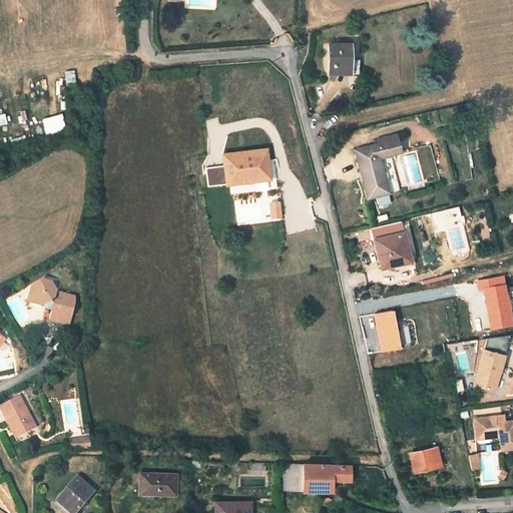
[(348,70),(348,44),(328,44),(329,71),(338,70),(348,70)]
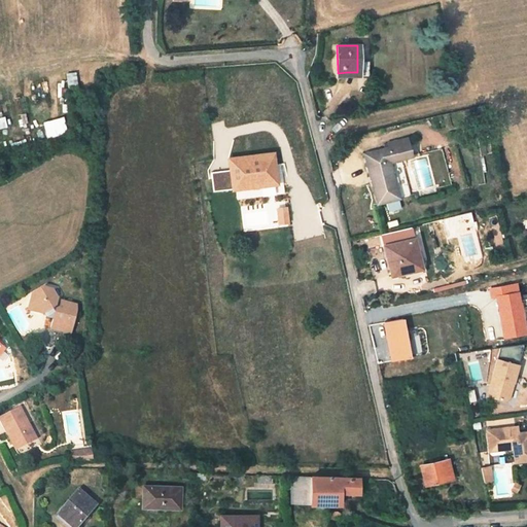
[(486,155),(483,135),(477,135),(480,155),(486,155)]
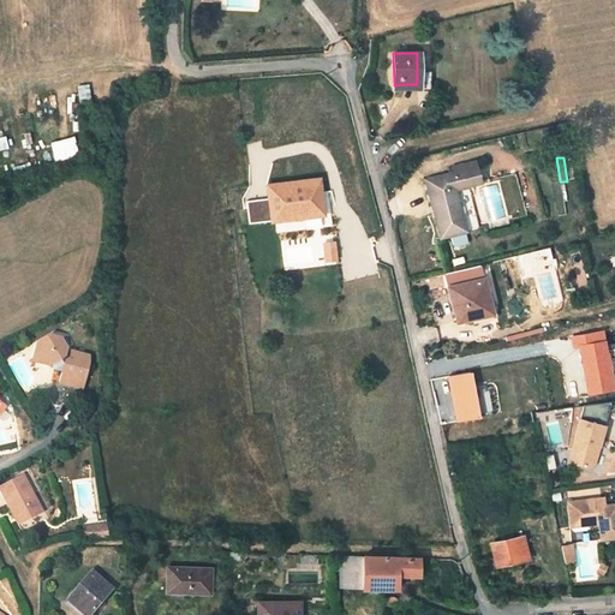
[(472,161),(449,167),(452,172),(475,166),(472,161)]
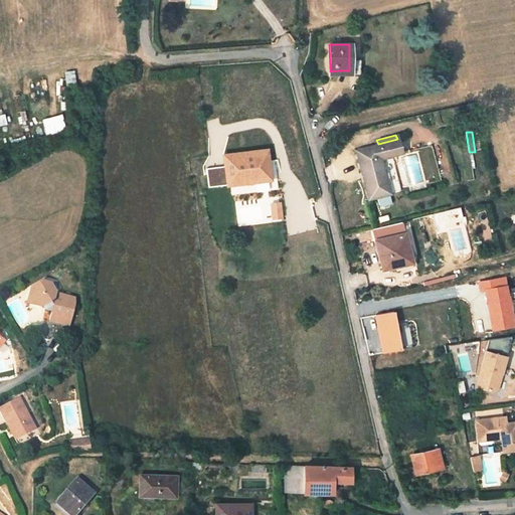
[(400,153),(397,139),(378,144),(381,158),(400,153)]
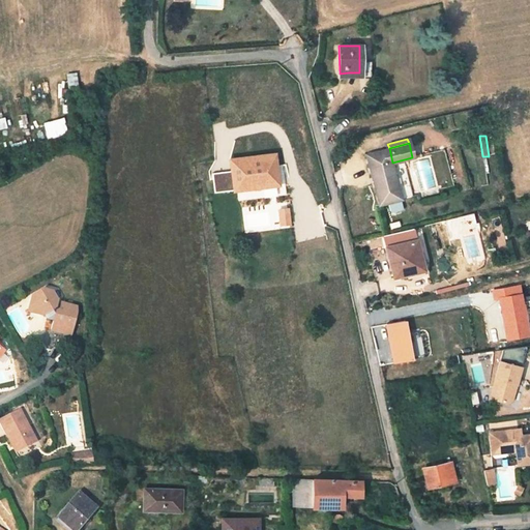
[(392,163),(389,148),(365,155),(379,205),(388,203),(401,199),(403,199),(392,163)]
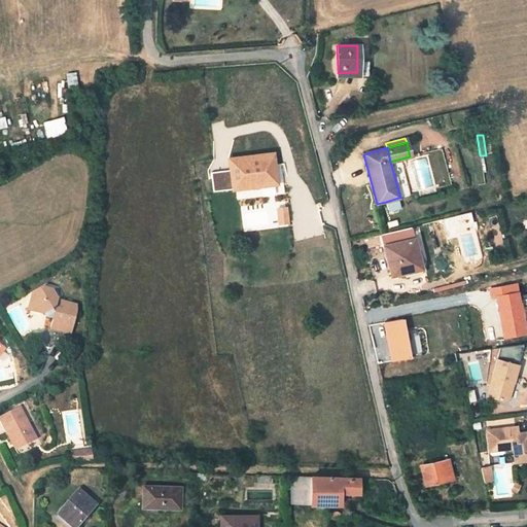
[(259,154),(229,159),(233,189),(246,187),(245,181),(262,179),(259,154)]
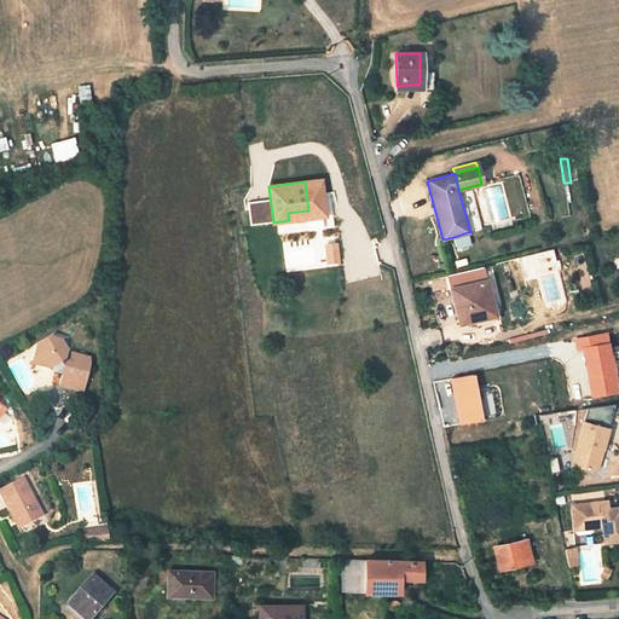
[(250,203),(250,223),(271,221),(271,202),(250,203)]
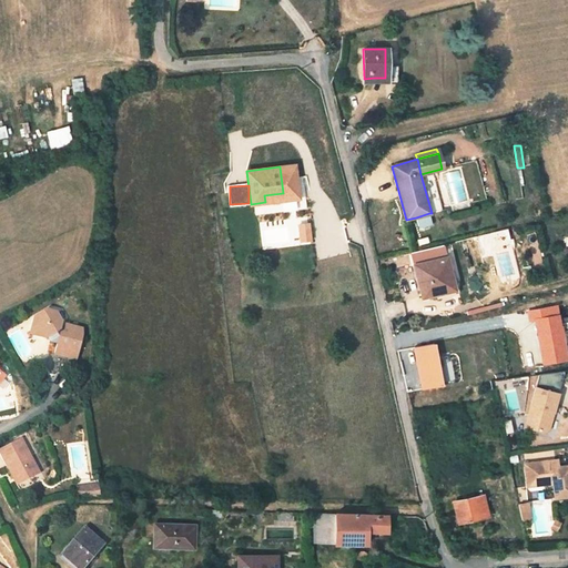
[(432,225),(429,213),(416,217),(418,229),(432,225)]
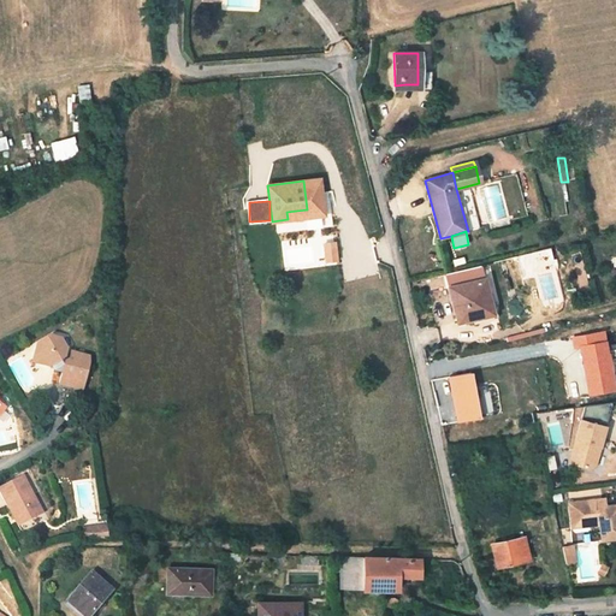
[(484,278),(449,288),(457,323),(473,318),(492,314),(487,294),(484,278)]
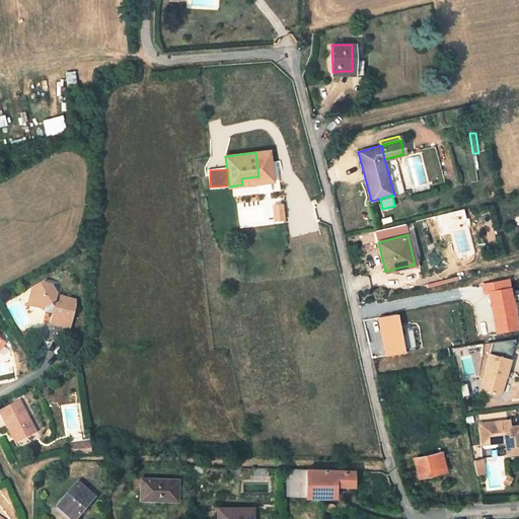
[(510,288),(500,290),(498,281),(483,284),(485,293),(490,292),(494,314),(509,311),(507,300),(512,299),(510,288)]
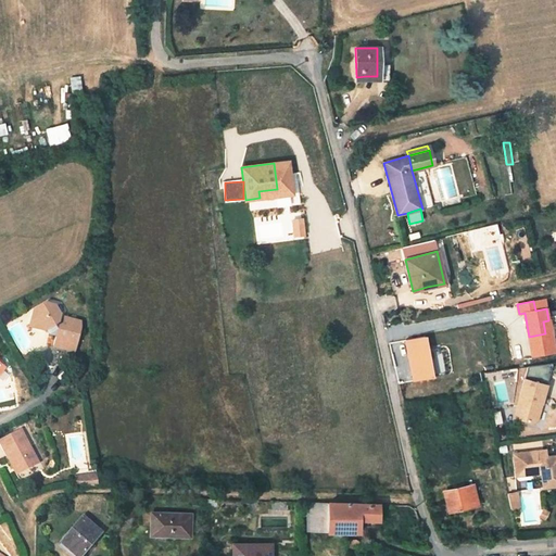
[(54,306),(45,304),(33,311),(30,320),(36,329),(45,331),(46,331),(48,336),(55,338),(53,345),(74,351),(79,328),(80,321),(65,318),(63,324),(59,326),(57,323),(60,315),(54,306)]
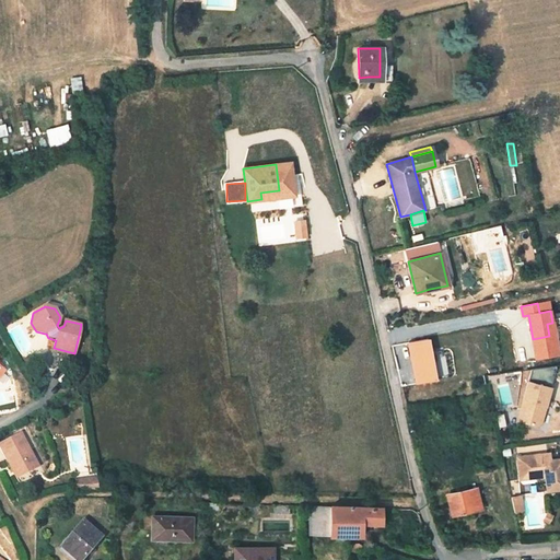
[(435,380),(428,338),(408,342),(416,384),(435,380)]
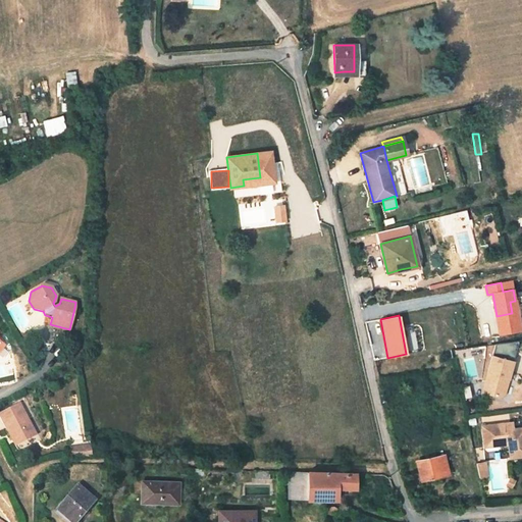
[(509,360),(492,356),(485,382),(488,383),(486,393),(500,397),(504,394),(508,379),(506,379),(507,374),(509,375),(513,361),(509,360)]
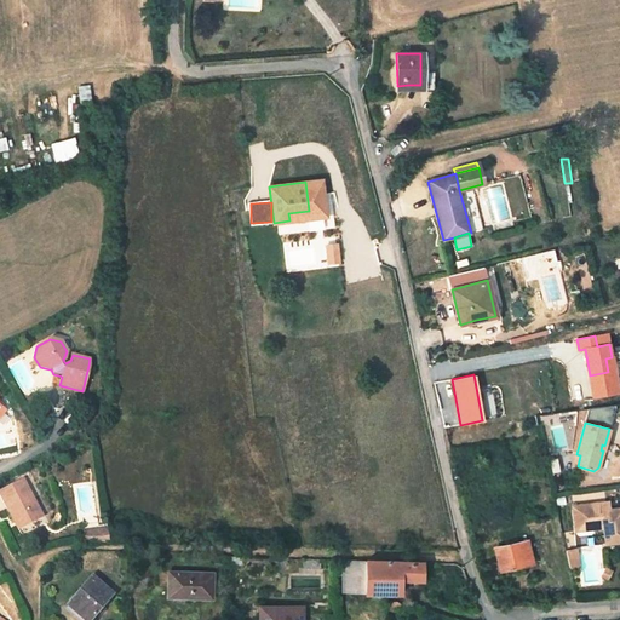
[(42,516),(23,480),(0,492),(0,495),(7,509),(12,506),(23,526),(42,516)]
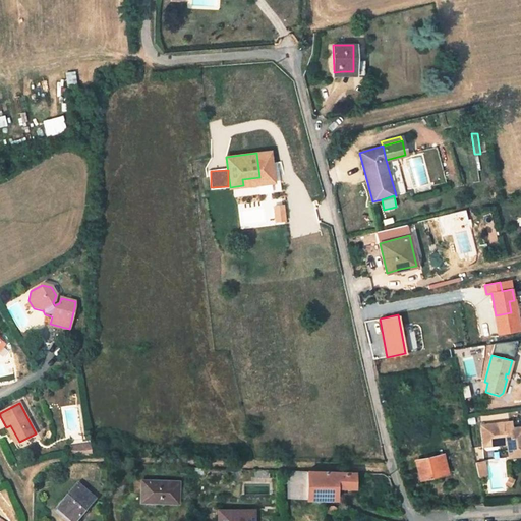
[(505,422),(481,425),(483,441),(497,439),(498,444),(507,443),(509,456),(520,454),(520,426),(512,427),(505,422)]
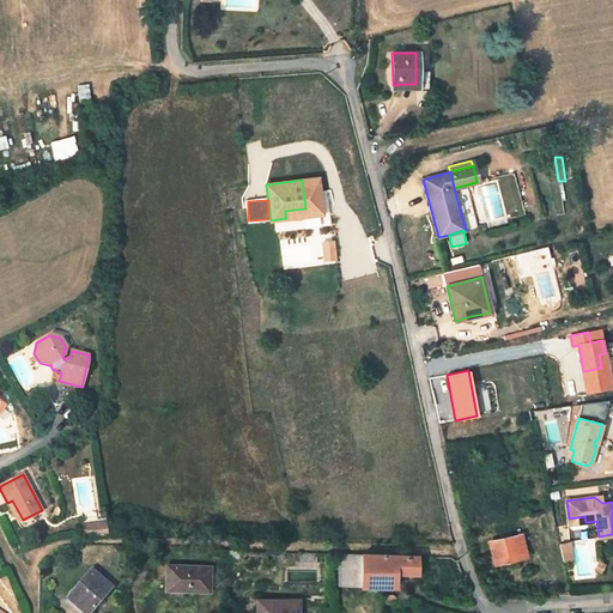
[(23,520),(12,501),(7,503),(17,522),(23,520)]
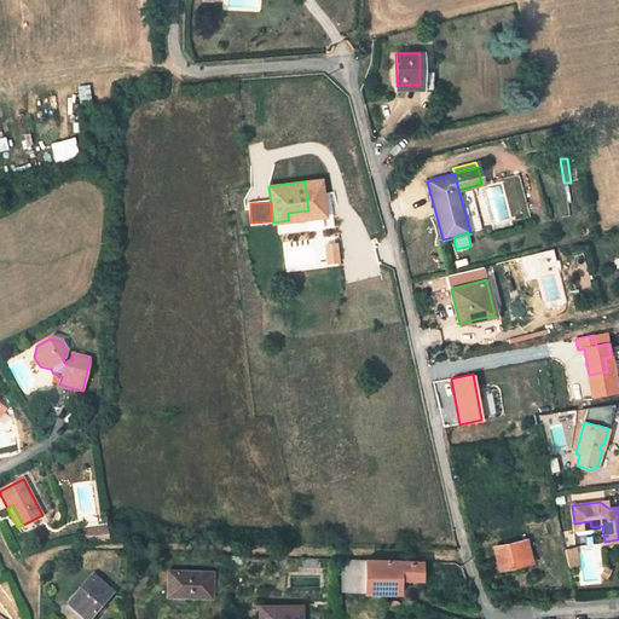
[(96,531),(85,531),(84,542),(94,542),(96,531)]
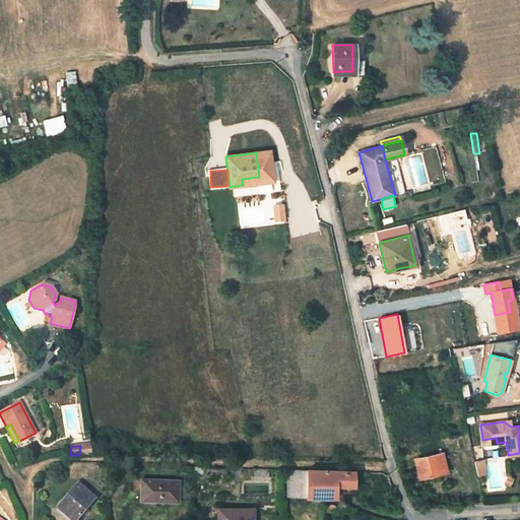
[(90,446),(80,446),(79,455),(92,455),(90,446)]
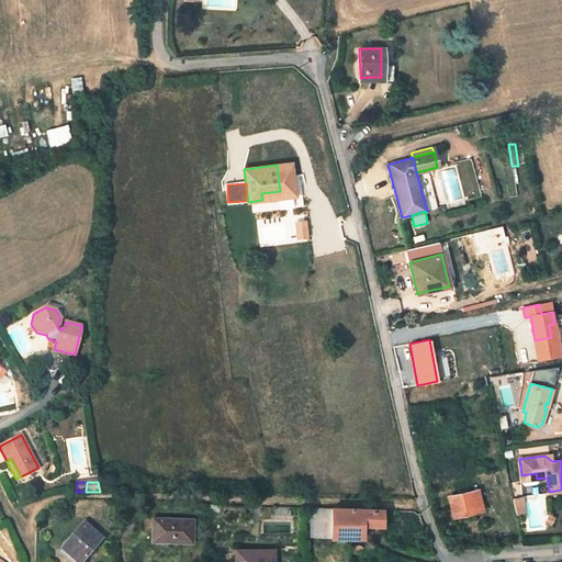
[(478,491),(449,497),(453,518),(478,513),(476,507),(481,506),(478,491)]
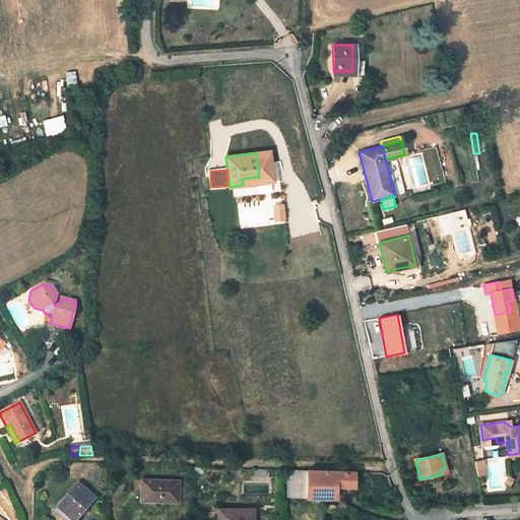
[(354,471),(287,469),(286,498),(336,498),(336,486),(354,486),(354,484),(354,471)]
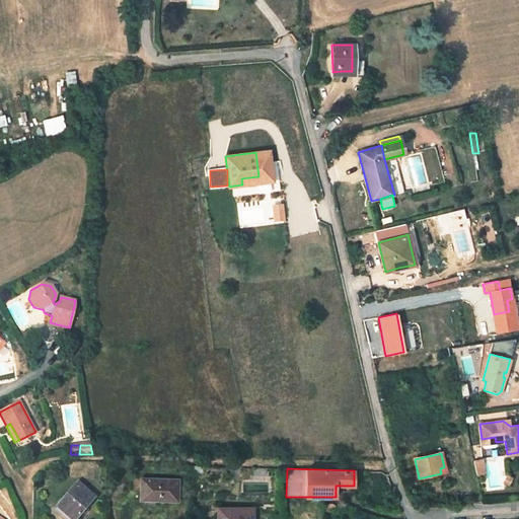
[(157,480),(153,480),(153,479),(130,478),(130,489),(141,490),(140,499),(177,501),(178,480),(157,479),(157,480)]
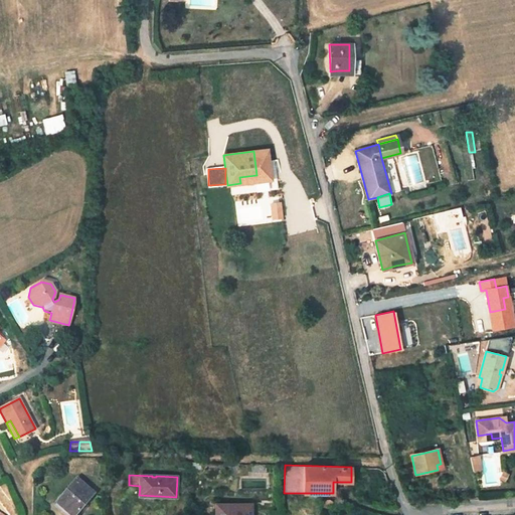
[(74,514),(93,494),(75,479),(55,503),(69,514),(74,514)]
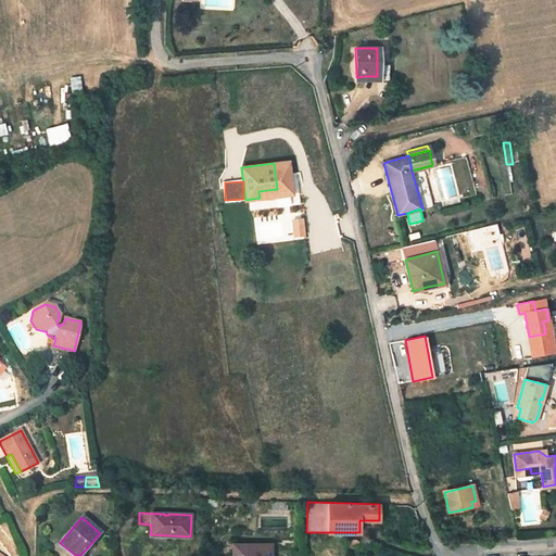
[(357,540),(354,540),(352,540),(350,542),(349,544),(349,546),(350,547),(351,550),(353,551),(355,551),(356,551),(358,550),(359,547),(361,545),(359,543),(358,541),(357,540)]
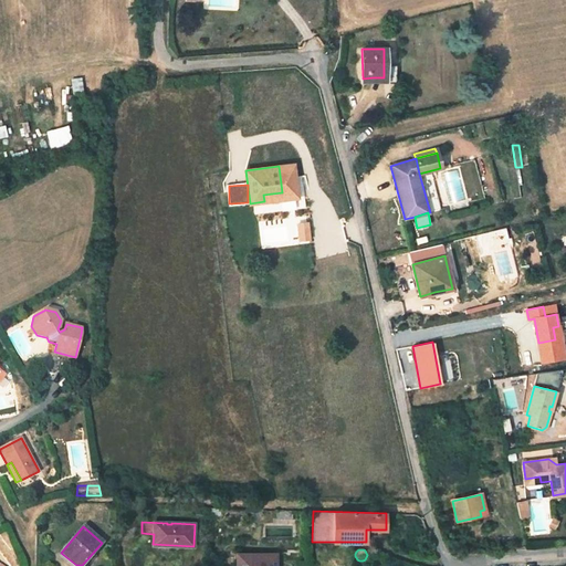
[(275,565),(276,554),(241,554),(241,561),(237,561),(237,565),(275,565)]
